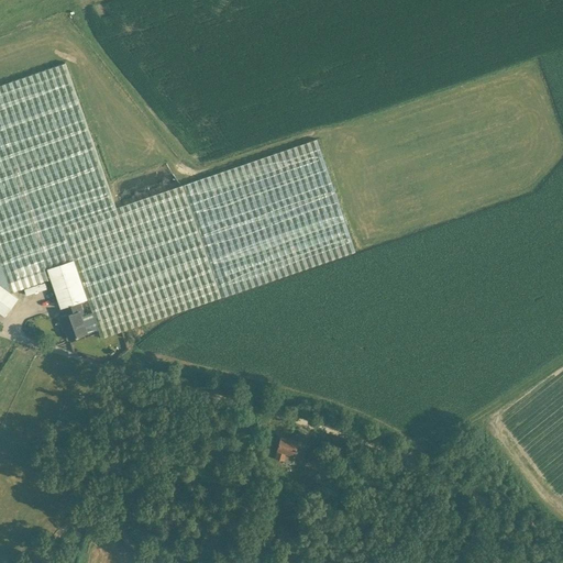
[(66,63),(0,85),(0,261),(3,273),(7,282),(74,258),(87,298),(92,311),(98,329),(101,337),(108,334),(121,330),(162,317),(356,251),(355,250),(317,139),(116,207),(105,175),(66,63)]
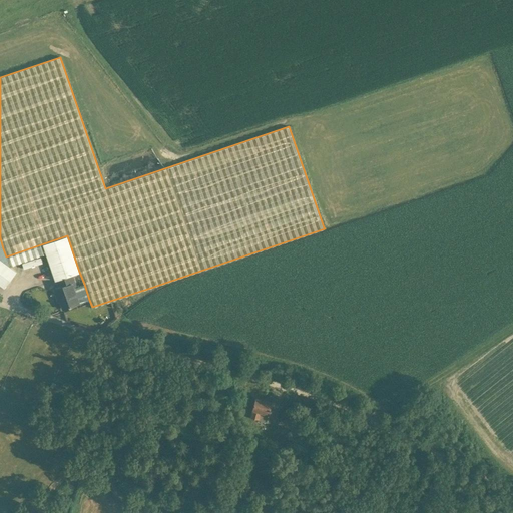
[(67,235),(6,257),(9,266),(46,252),(52,271),(55,281),(59,280),(72,275),(79,272),(67,235)]
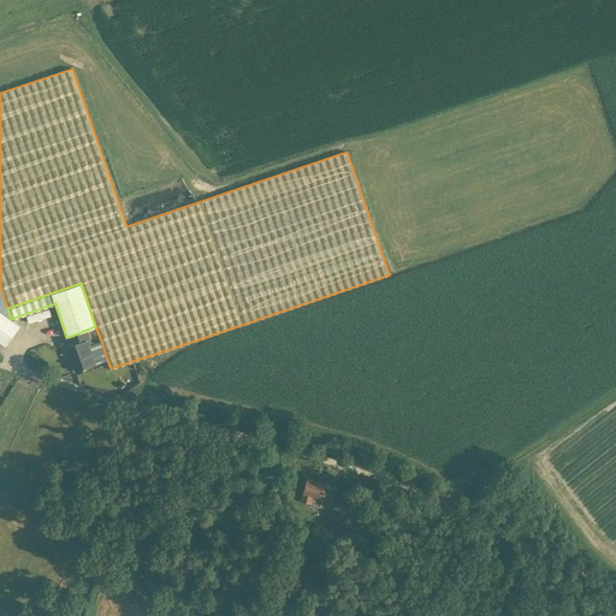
[(0,341),(5,345),(19,326),(0,311),(0,341)]
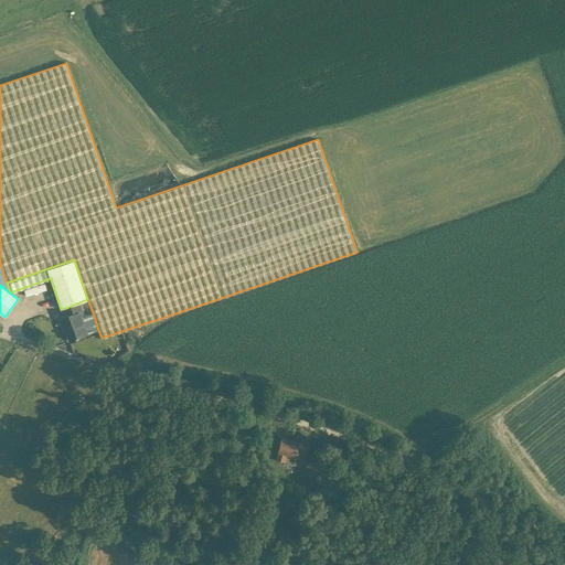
[(68,315),(60,318),(62,327),(64,326),(66,331),(70,340),(87,334),(84,324),(82,317),(84,316),(80,302),(65,308),(68,315)]
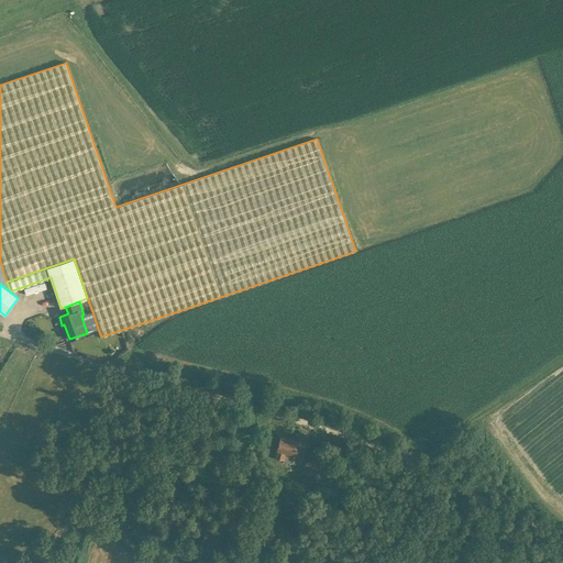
[(84,315),(81,316),(84,323),(87,333),(98,329),(92,311),(84,315)]
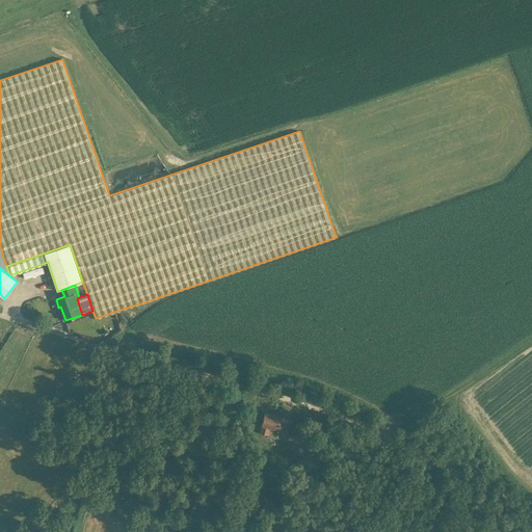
[(265,413),(262,423),(262,425),(260,432),(276,437),(282,418),(265,413)]
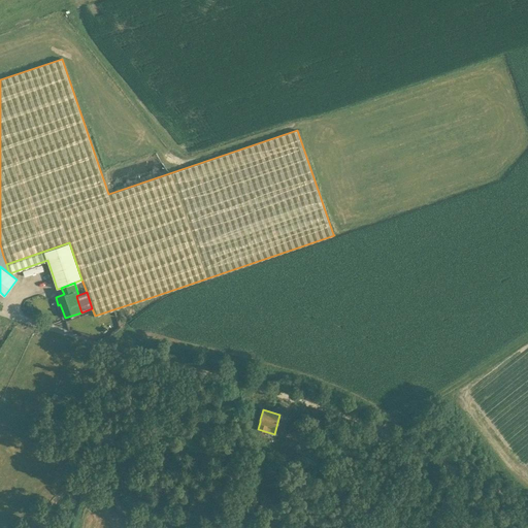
[(91,451),(80,466),(80,467),(87,471),(98,455),(91,451)]
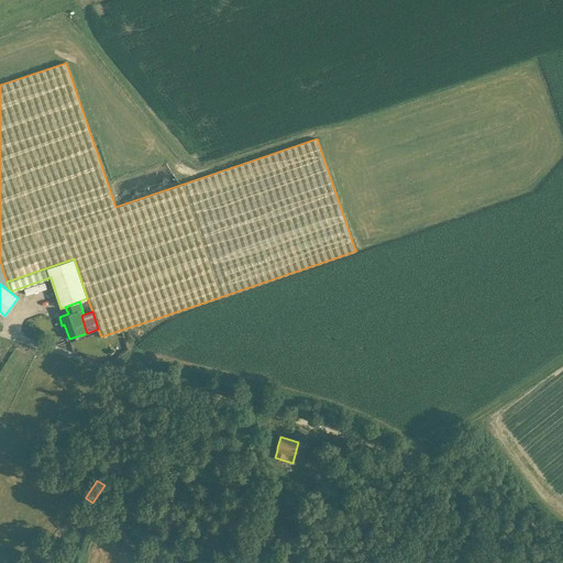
All buildings are outlined.
